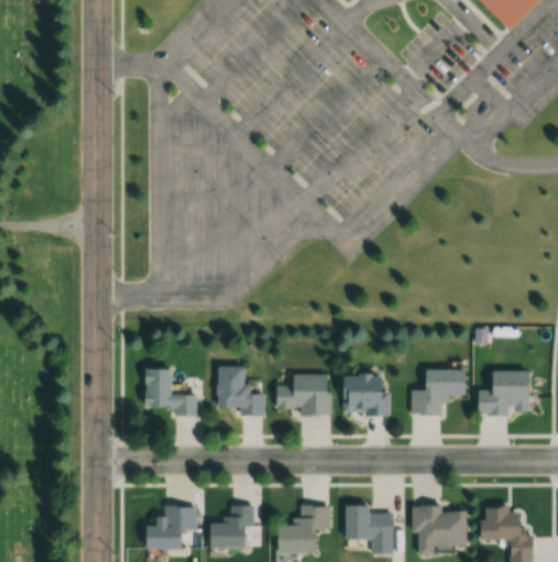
[(467,0),(504,37),(542,0),(467,0)]
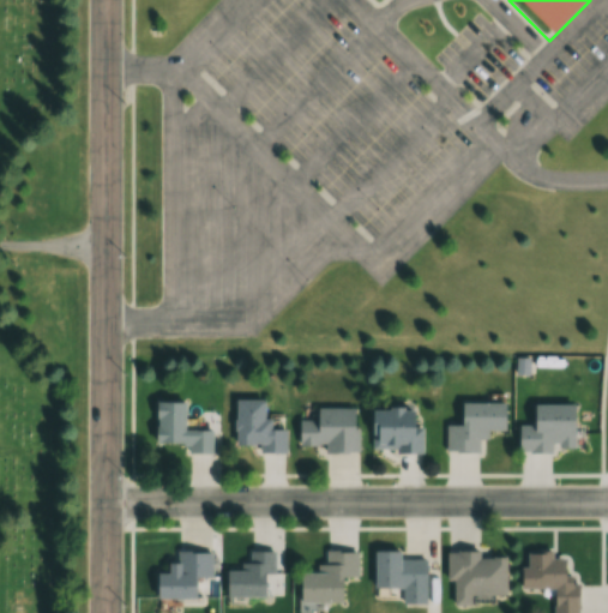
[(238,446),(263,446),(263,454),(290,454),(290,430),(274,430),(274,420),(268,420),(268,401),(238,401),(238,446)]
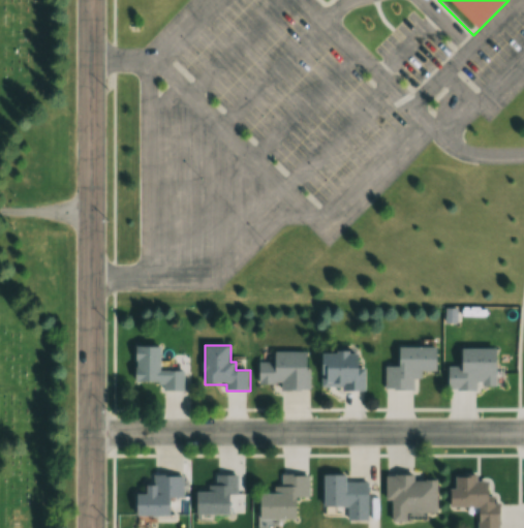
[(186,371),(161,370),(161,346),(135,346),(135,382),(163,382),(163,391),(186,391),(186,371)]
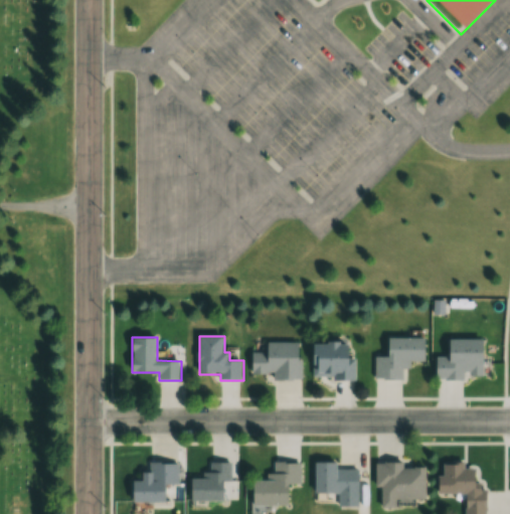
[(427,363),(427,338),(389,338),(389,357),(377,357),(377,379),(405,379),(405,363),(427,363)]
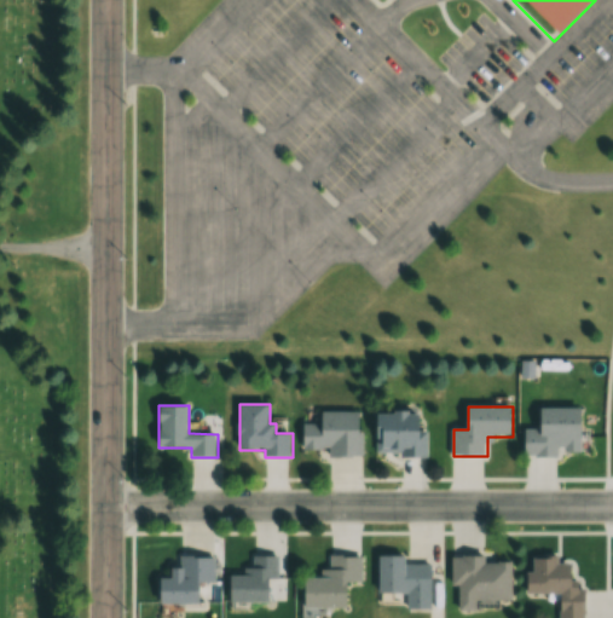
[(541,408),(539,429),(527,428),(526,454),(582,456),(583,409),(541,408)]
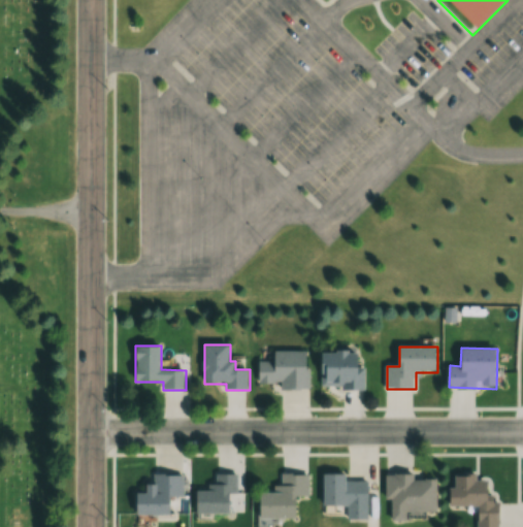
[(312,351),(275,351),(275,362),(260,362),(260,385),(282,385),(282,390),(312,390),(312,351)]
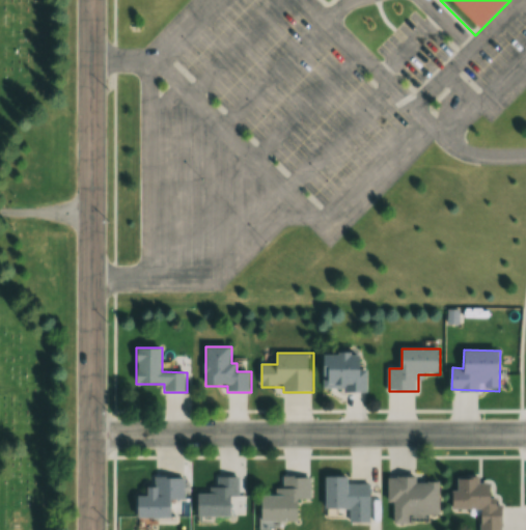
[(368,391),(368,368),(361,368),(361,353),(323,353),(323,391),(368,391)]
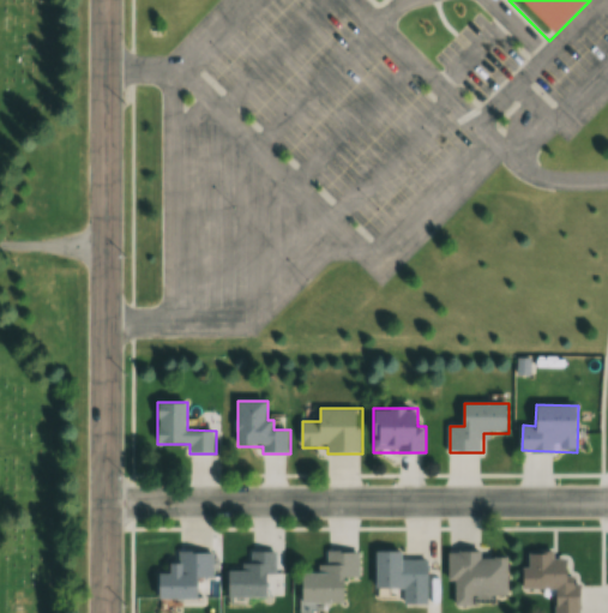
[(378,589),(405,589),(405,605),(431,606),(431,560),(403,560),(403,551),(379,551),(378,589)]
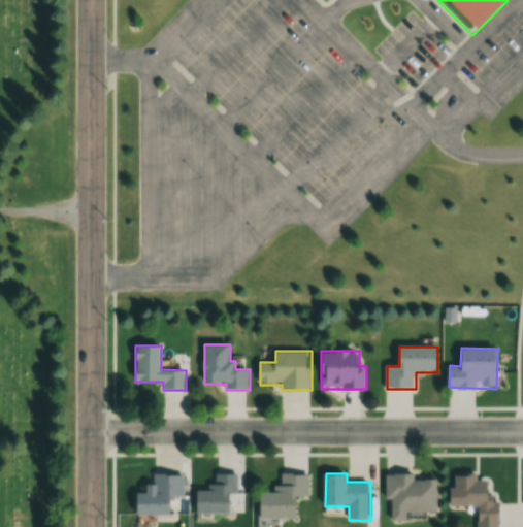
[(239,494),(239,474),(219,474),(219,485),(210,485),(210,492),(197,492),(197,515),(230,515),(229,494),(239,494)]
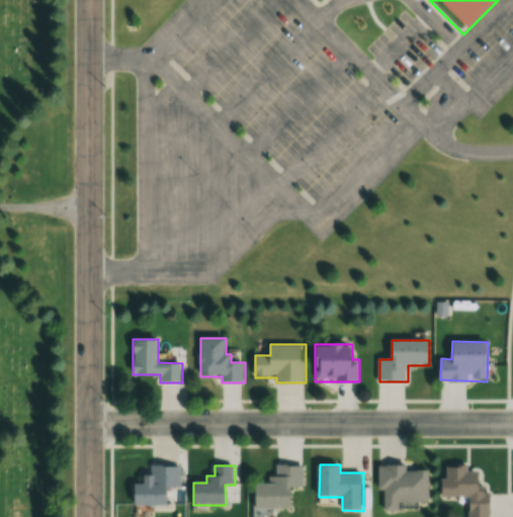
[(290,509),(291,487),(306,487),(306,466),(276,465),(276,484),(256,484),(255,509),(290,509)]
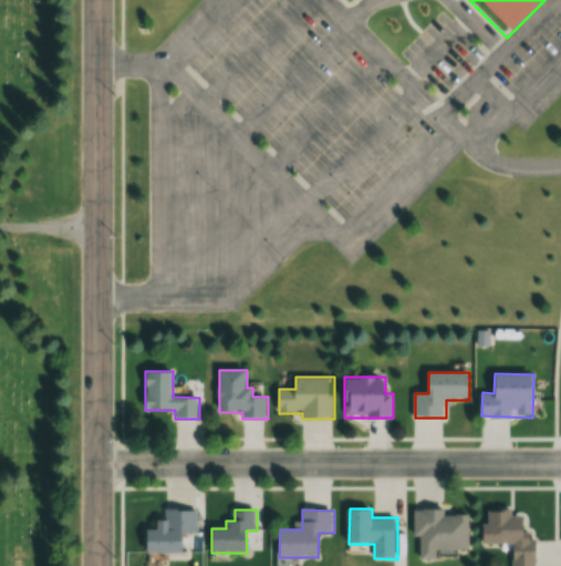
[(416,538),(421,538),(422,561),(439,561),(439,549),(470,549),(470,515),(447,515),(447,510),(416,510),(416,538)]
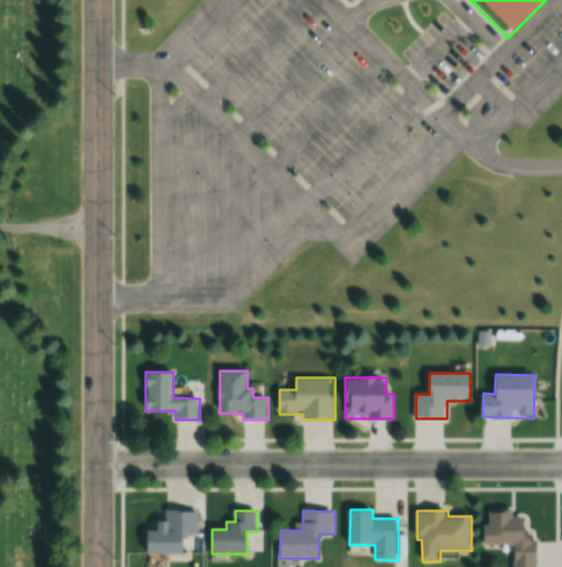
[(185,554),(184,536),(200,536),(200,512),(167,512),(167,523),(157,523),(157,533),(146,533),(146,555),(185,554)]
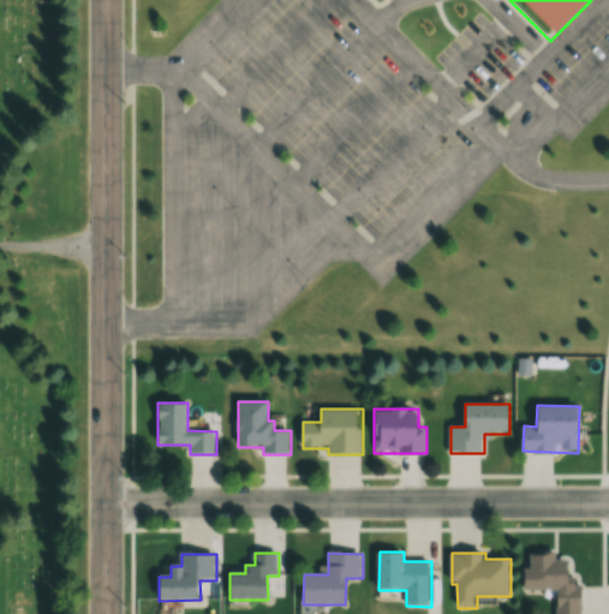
[(531,554),(531,567),(525,567),(525,590),(559,590),(559,613),(583,613),(584,577),(571,577),(571,560),(557,560),(557,554),(531,554)]
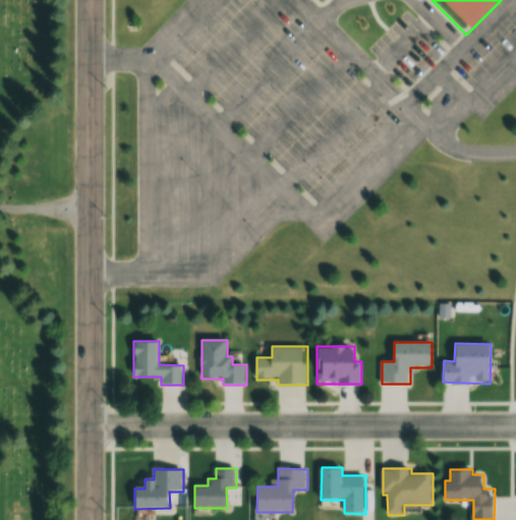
[(189,507),(189,498),(177,499),(178,508),(189,507)]
